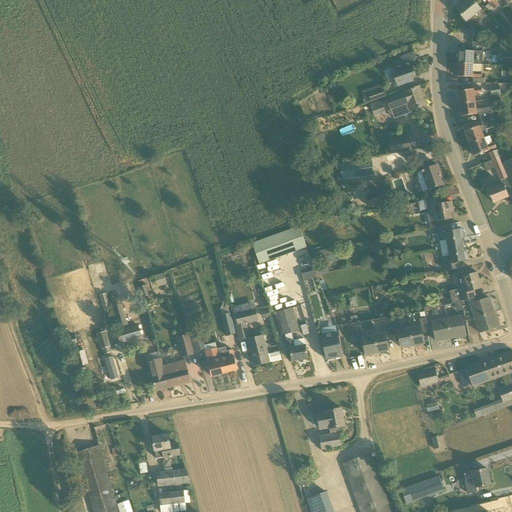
[(471,28),(487,16),(481,9),(473,0),(467,0),(457,9),(461,14),(460,15),(471,28)]
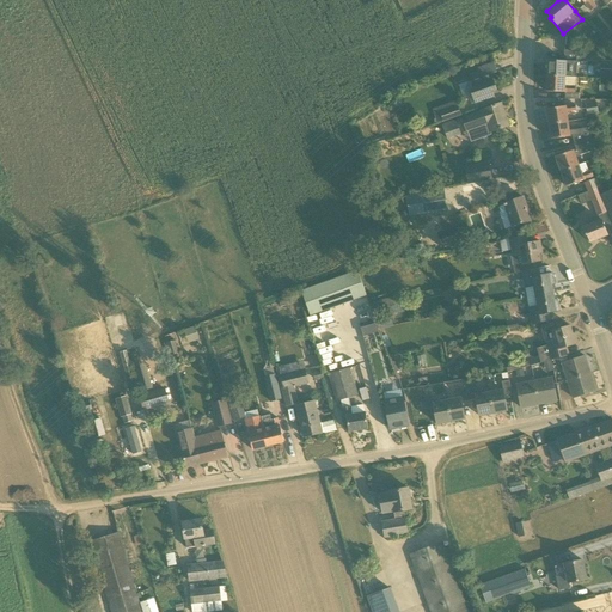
[(589,0),(581,0),(591,12),(597,7),(589,0)]
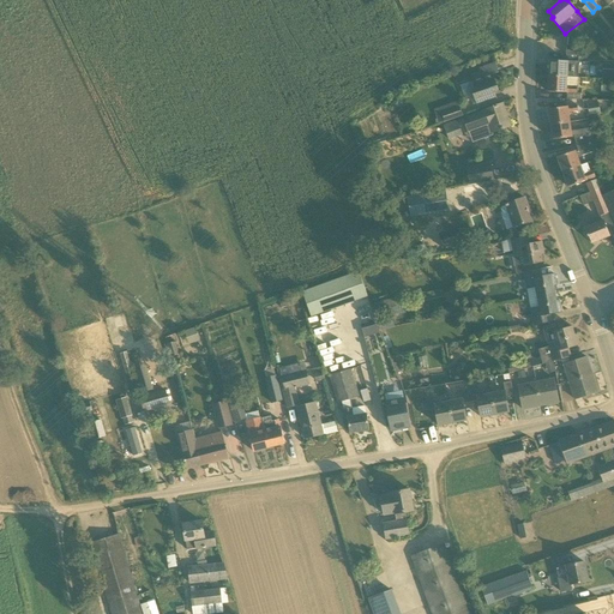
[(549,60),(548,77),(567,77),(567,68),(578,68),(578,62),(549,60)]
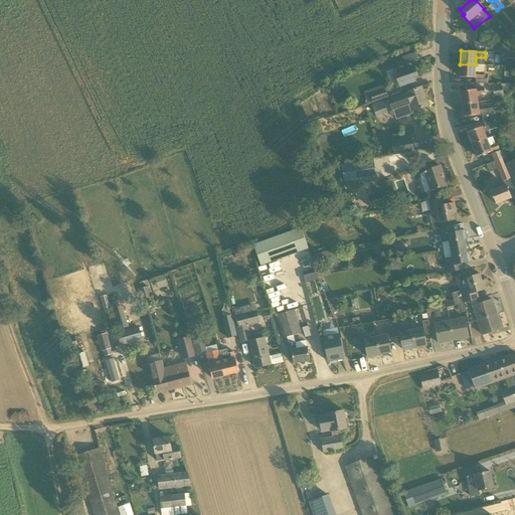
[(418,76),(413,63),(413,62),(402,65),(396,67),(399,74),(395,76),(399,88),(414,81),(412,78),(418,76)]
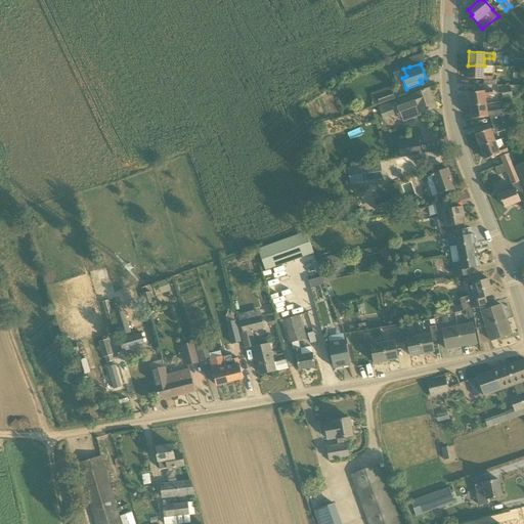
[(484,74),(484,66),(468,66),(468,79),(492,80),(492,74),(484,74)]
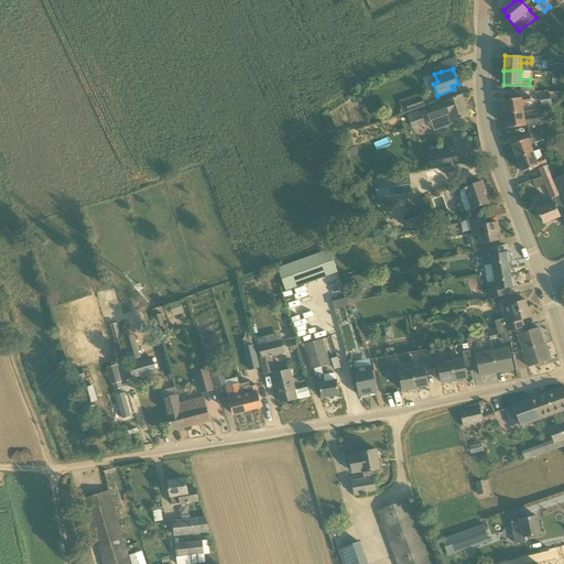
[(434,106),(427,108),(425,108),(430,122),(433,121),(449,116),(452,122),(469,116),(462,95),(444,101),(434,106)]
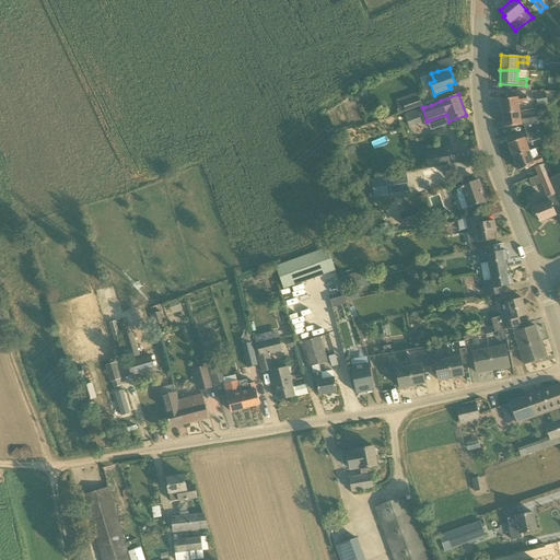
[(537,104),(547,103),(546,94),(536,95),(537,104)]
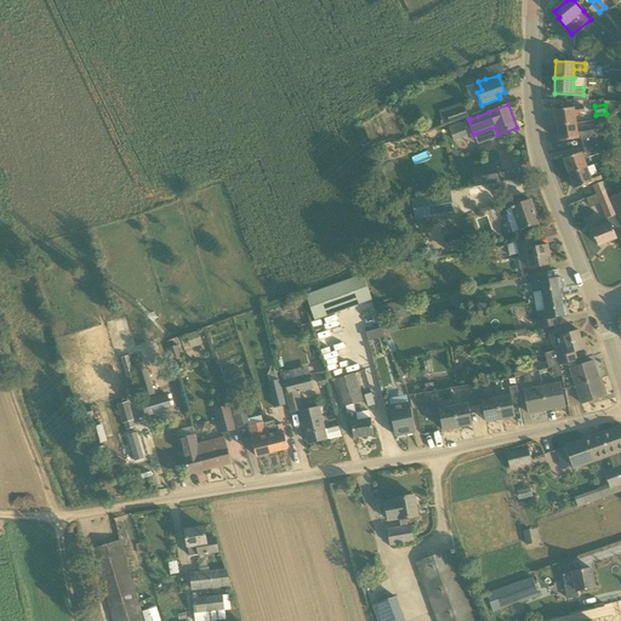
[(556,110),(557,126),(576,124),(575,114),(585,113),(584,107),(556,110)]
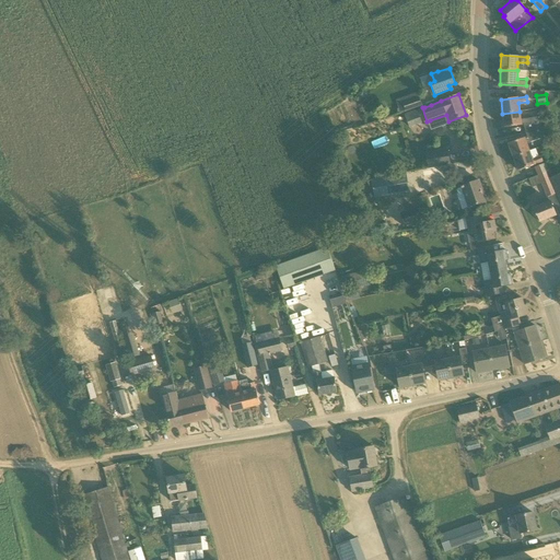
[(423,106),(420,98),(401,104),(405,113),(423,106)]
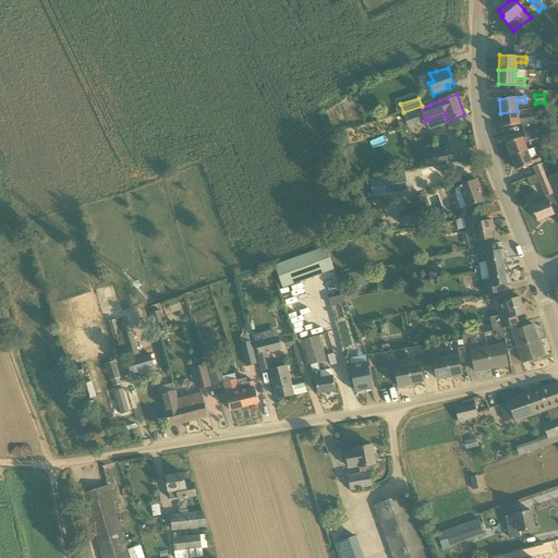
[(415,109),(403,113),(409,128),(421,122),(415,109)]
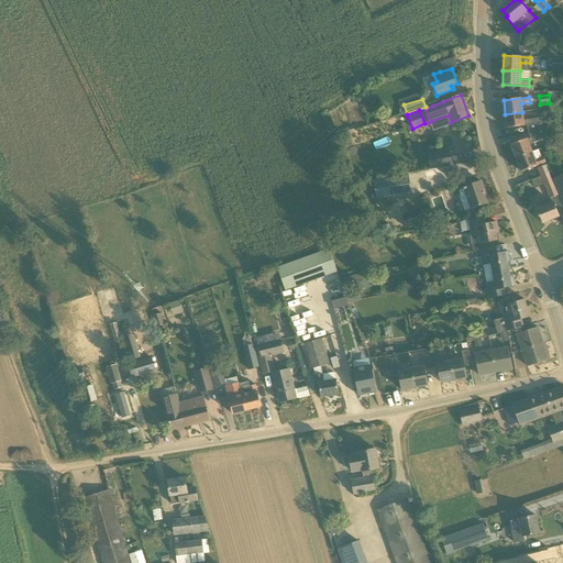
[(523,120),(522,112),(505,114),(507,128),(527,125),(528,131),(543,128),(544,128),(542,118),(523,120)]
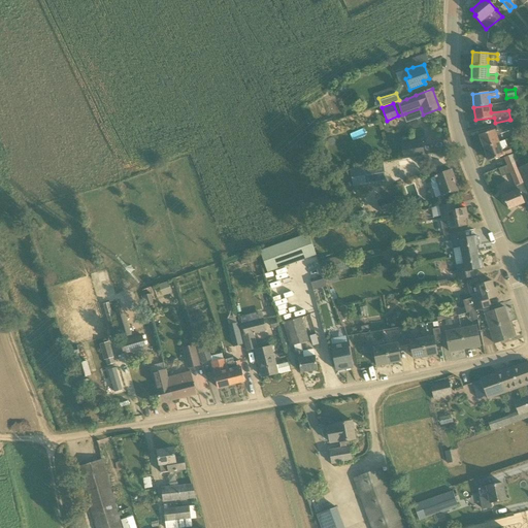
[(479,135),(484,149),(499,142),(496,135),(504,132),(512,130),(509,120),(495,123),(496,129),(479,135)]
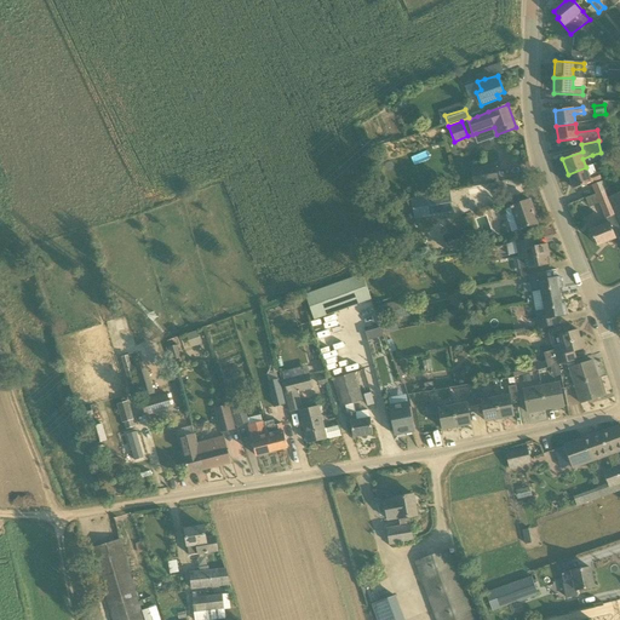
[(361,145),(363,153),(372,150),(369,143),(361,145)]
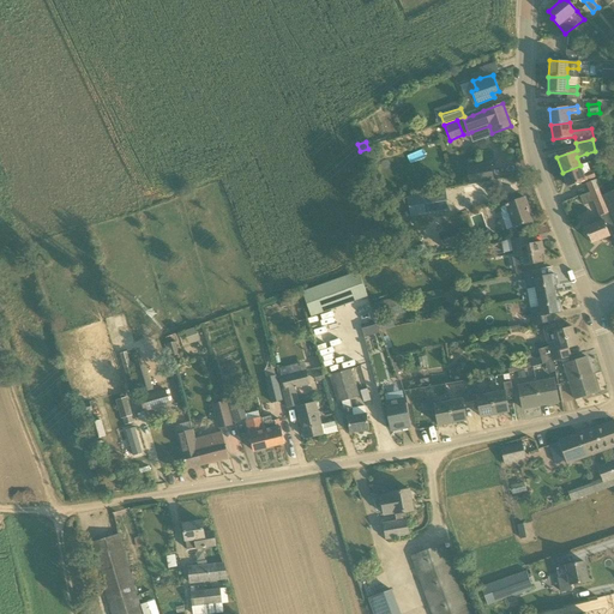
[(494,180),(491,162),(467,166),(469,184),(494,180)]
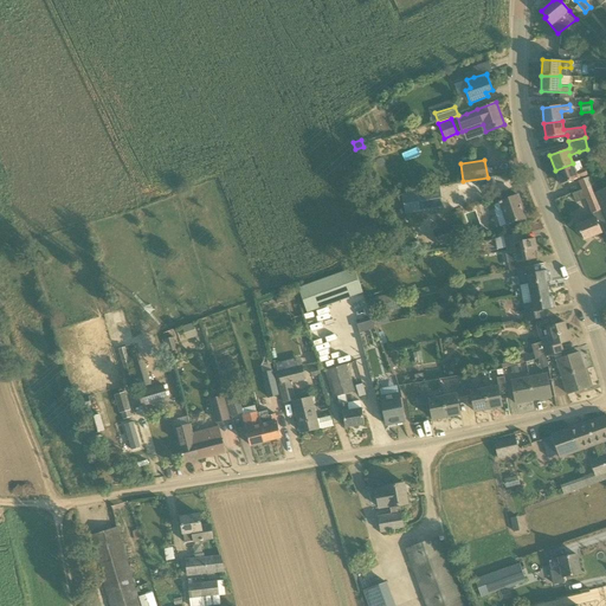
[(560,185),(587,175),(585,168),(577,172),(573,163),(555,171),(560,185)]
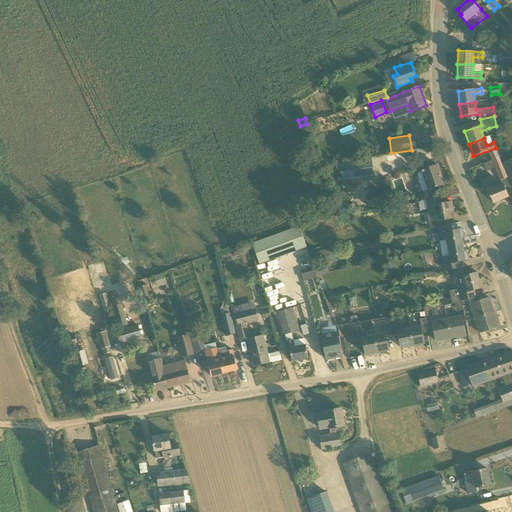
[(503,157),(501,149),(490,154),(493,161),(499,158),(503,157)]
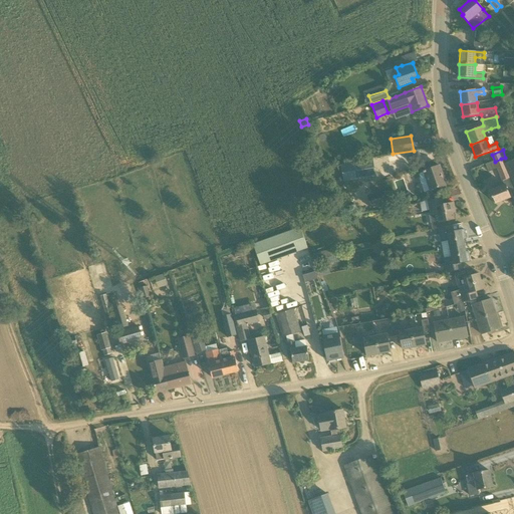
[(501,159),(495,162),(502,181),(509,178),(501,159)]
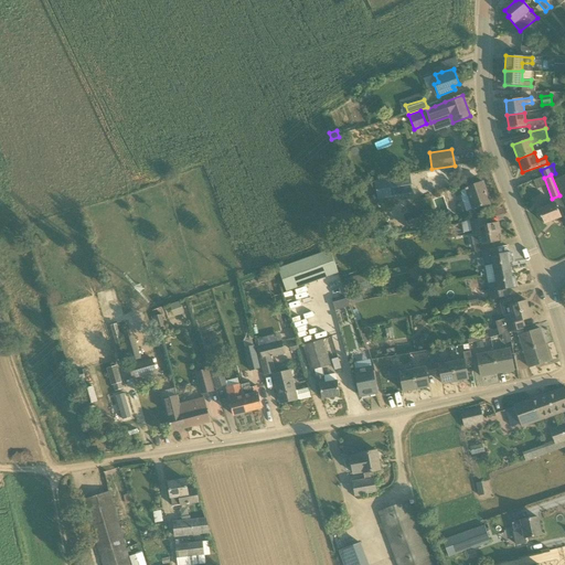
[(564,174),(554,180),(564,203),(564,174)]
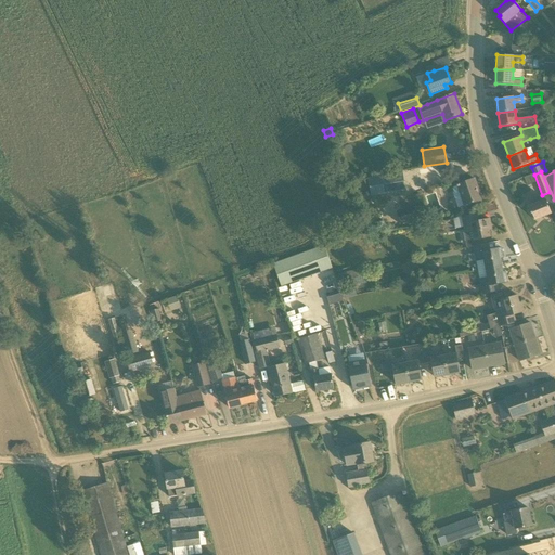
[(405,190),(403,172),(369,179),(372,195),(405,190)]
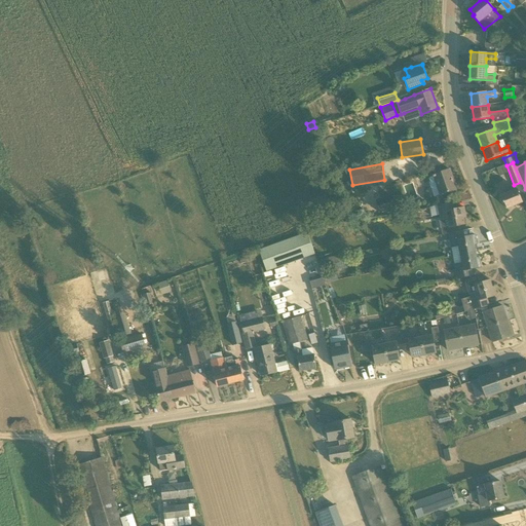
[(434,175),(440,195),(456,189),(450,170),(434,175)]
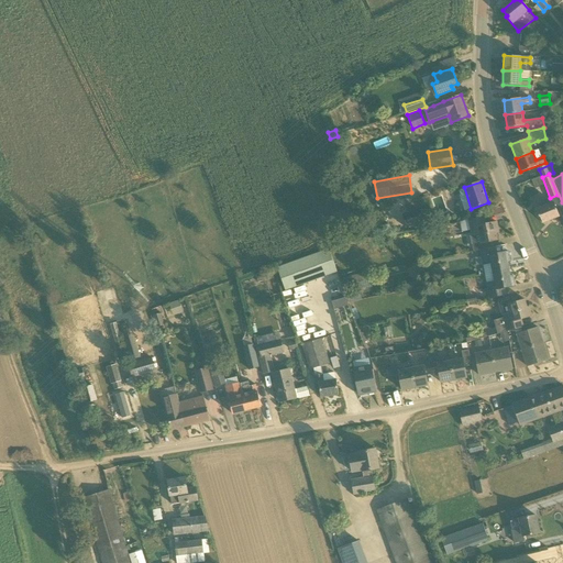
[(544,206),(541,197),(533,200),(536,209),(539,218),(541,217),(543,223),(559,217),(553,202),(544,206)]
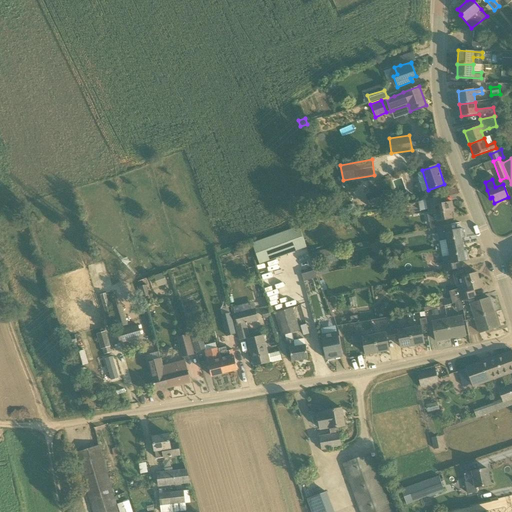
[(383,191),(366,195),(369,210),(386,206),(383,191)]
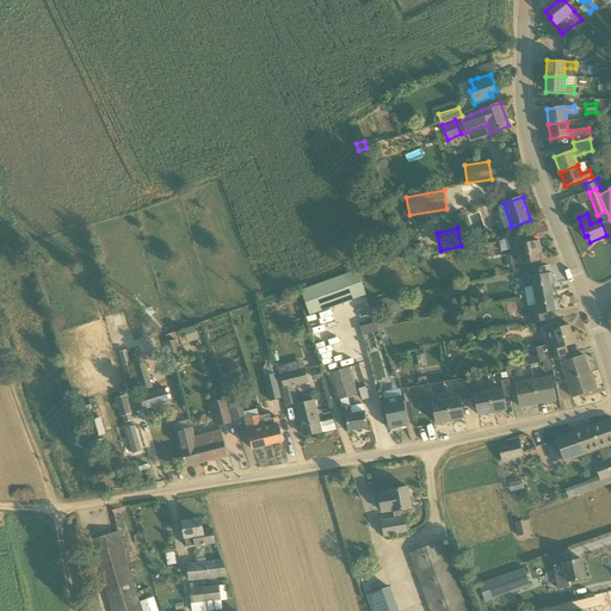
[(520,254),(522,264),(541,260),(538,253),(542,252),(539,241),(525,244),(524,236),(508,239),(511,255),(520,254)]
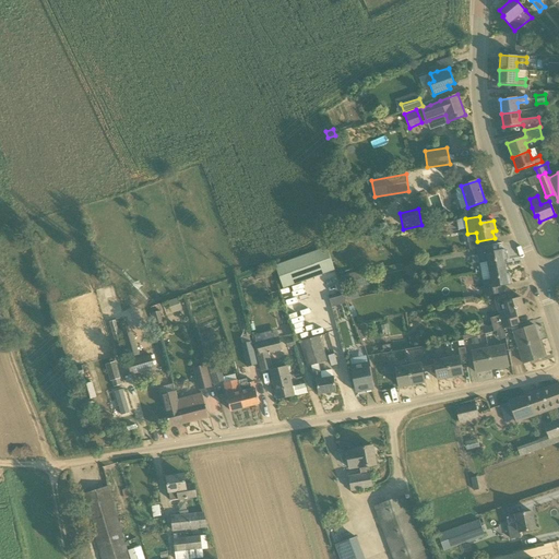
[(487,261),(489,271),(506,268),(504,260),(507,260),(504,250),(491,252),(490,246),(476,248),(479,263),(487,261)]
